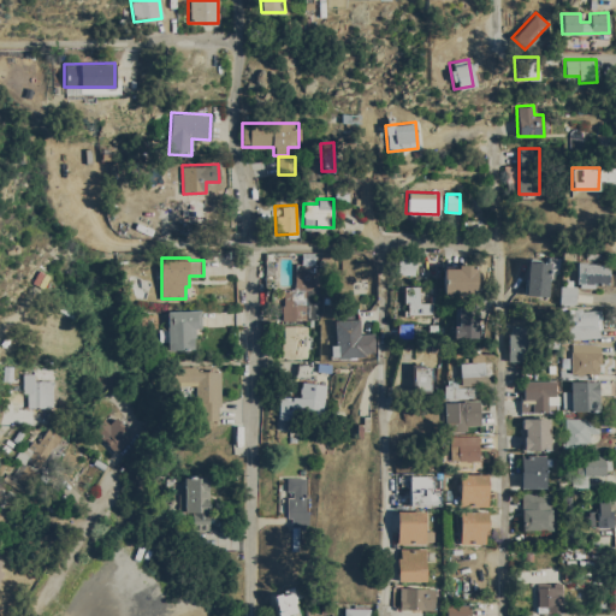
[(531,260),(531,258),(540,259),(540,261),(551,261),(550,295),(526,294),(525,292),(526,283),(527,283),(528,260),(531,260)]
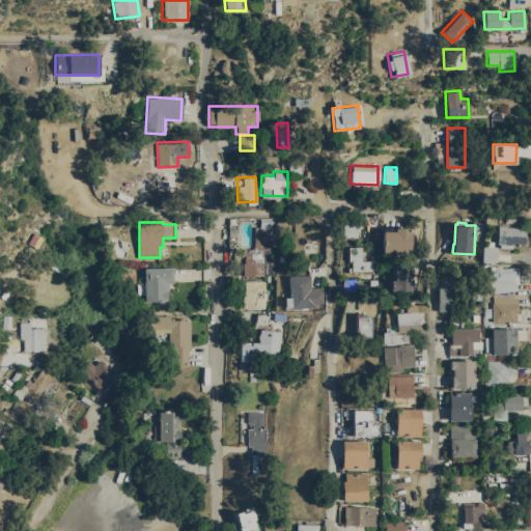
[(519,244),(519,245),(516,245),(516,244),(512,244),(512,247),(500,247),(500,244),(498,243),(498,225),(506,225),(506,226),(526,227),(525,245),(519,244)]
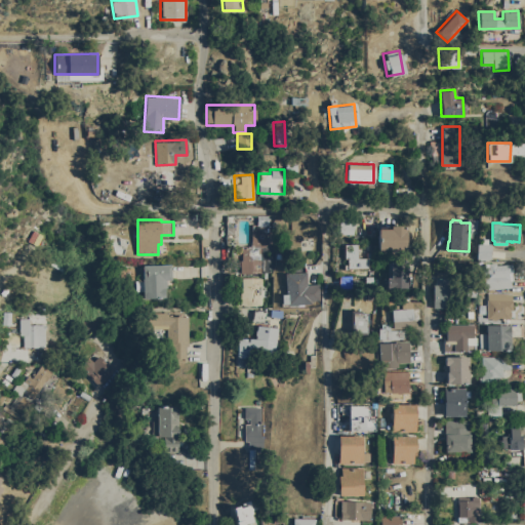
[(276,243),(270,243),(263,246),(263,272),(242,273),(241,259),(243,259),(243,245),(251,245),(252,239),(252,224),(270,224),(270,228),(275,228),(276,243)]
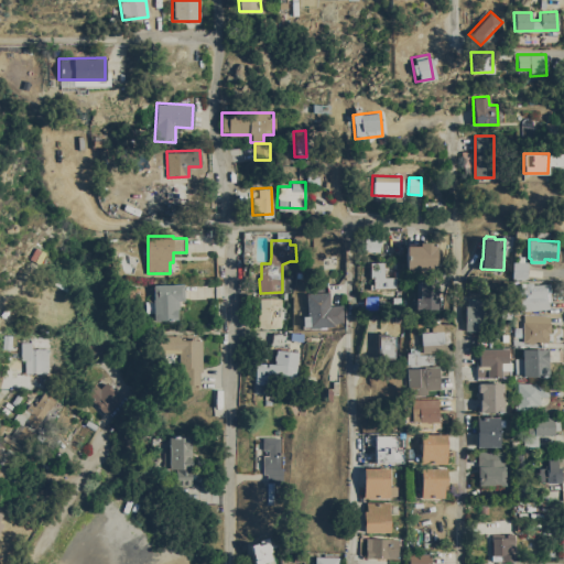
[(407,245),(420,245),(420,241),(437,241),(437,269),(407,268),(407,245)]
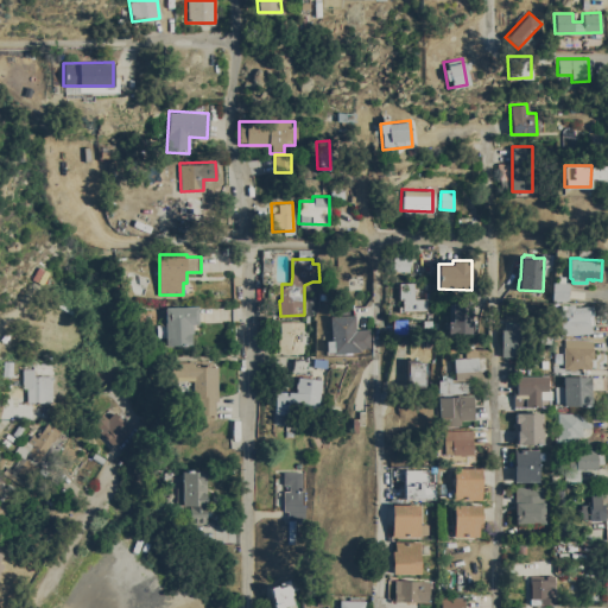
[(416,298),(429,297),(429,309),(404,310),(404,311),(400,311),(399,283),(415,282),(416,298)]
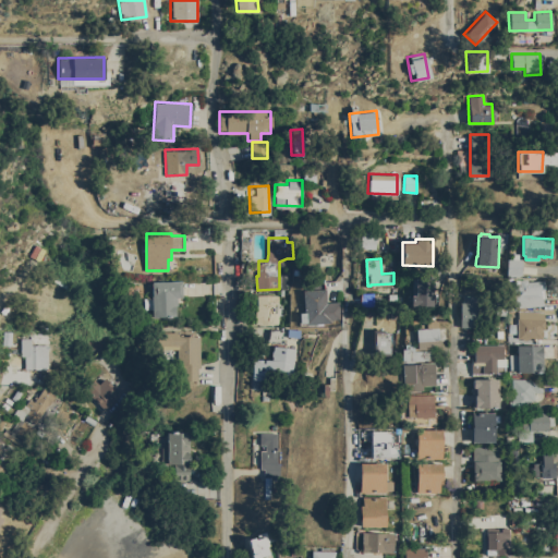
[(507,274),(508,258),(523,258),(522,274),(507,274)]
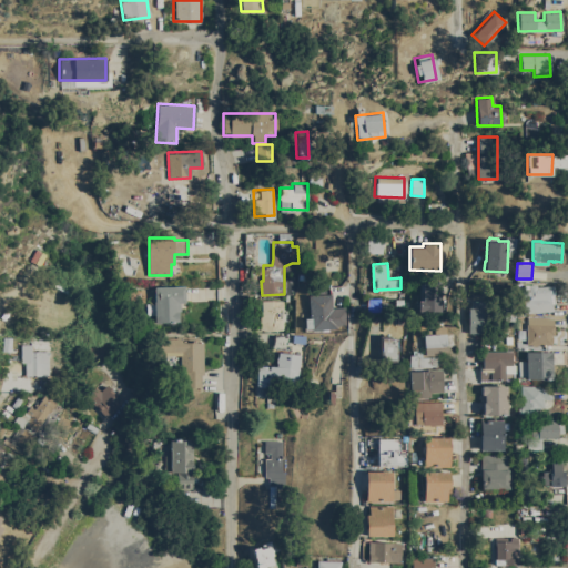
[(418,300),(421,300),(421,282),(443,282),(443,311),(418,311),(418,300)]
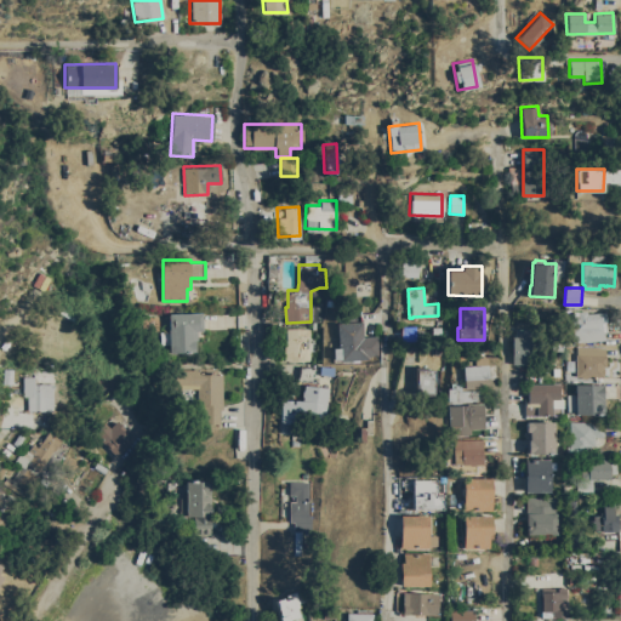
[(574,341),(571,317),(579,317),(579,311),(587,309),(587,313),(605,312),(607,322),(603,322),(604,340),(574,341)]
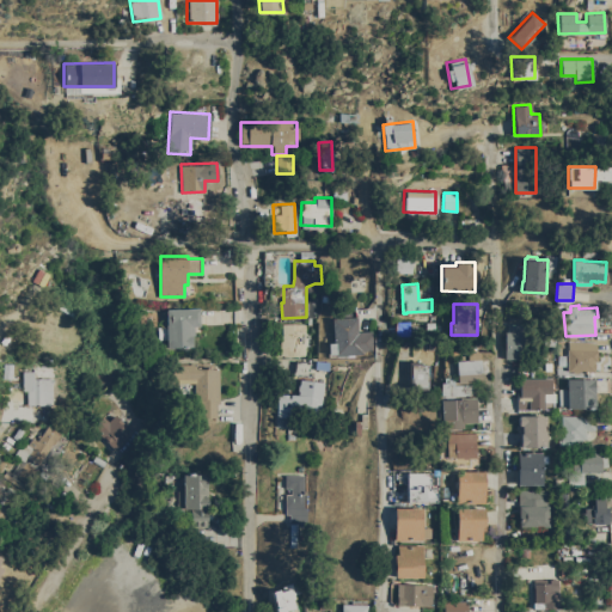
[(200,307),(201,325),(196,325),(196,334),(194,334),(194,346),(188,346),(188,347),(184,347),(184,346),(169,347),(167,326),(165,326),(165,312),(167,312),(167,308),(200,307)]
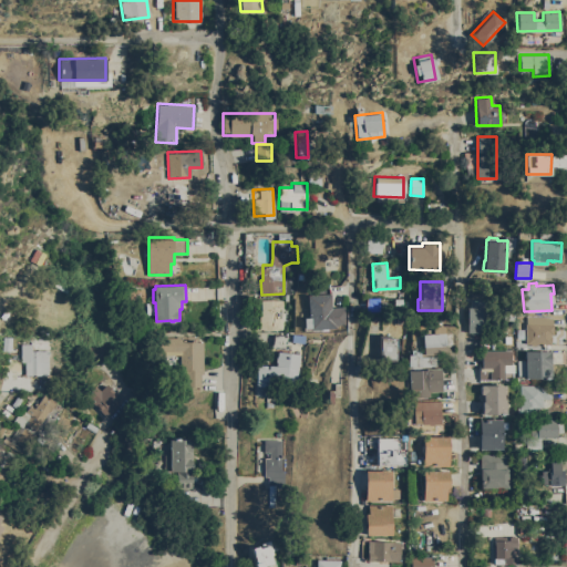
[(331,294),(332,307),(346,306),(347,323),(339,325),(339,326),(338,326),(338,328),(312,329),(312,327),(306,327),(305,317),(310,317),(309,295),(331,294)]
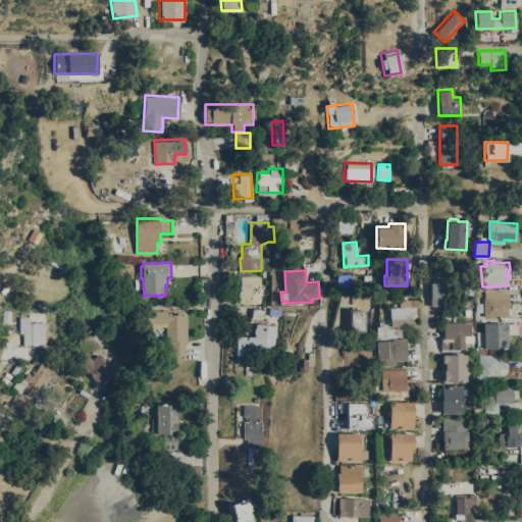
[(337,286),(349,286),(349,273),(336,274),(337,286)]
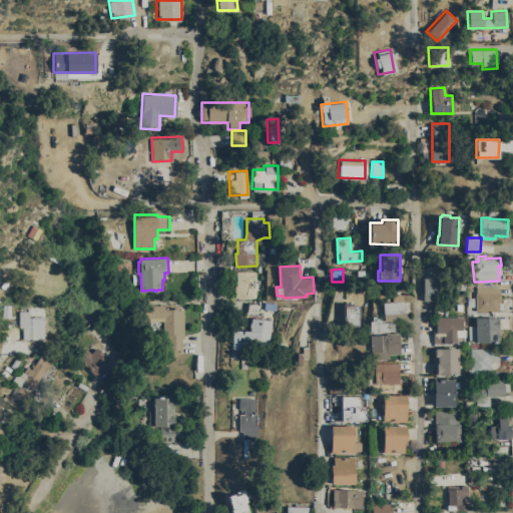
[(258,271),(258,297),(235,297),(235,286),(237,286),(237,271),(258,271)]
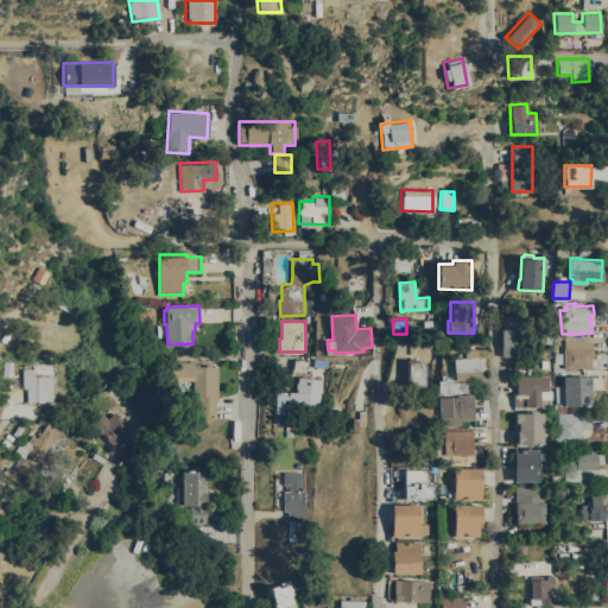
[(502,327),(505,328),(505,321),(523,321),(523,356),(501,355),(502,327)]
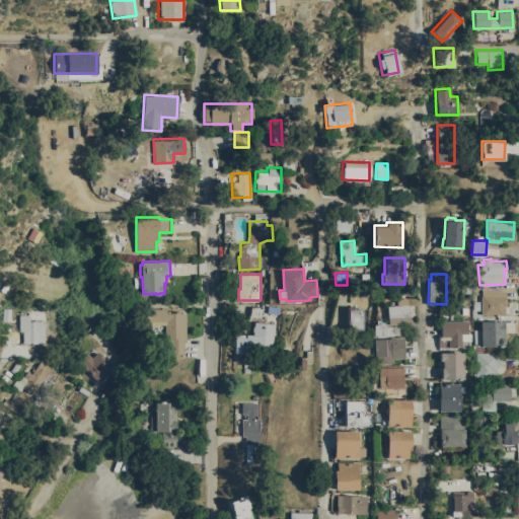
[(484,289),(507,290),(507,296),(508,296),(507,305),(505,305),(505,307),(506,307),(506,312),(505,312),(505,314),(498,314),(498,315),(495,315),(496,314),(491,314),(491,315),(487,315),(487,313),(483,313),(484,289)]
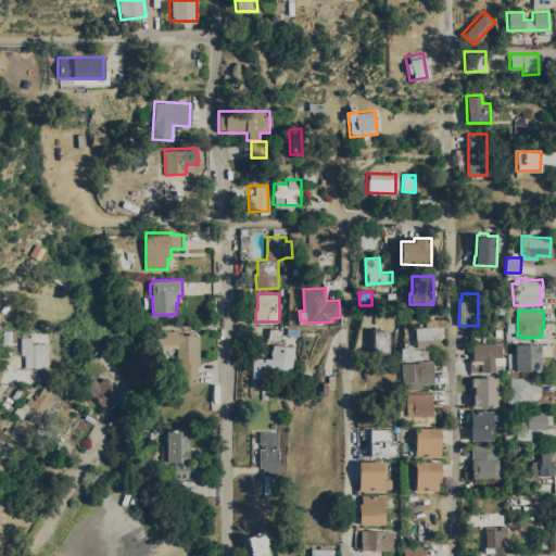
[(446,325),(446,338),(439,339),(439,346),(417,348),(415,327),(446,325)]
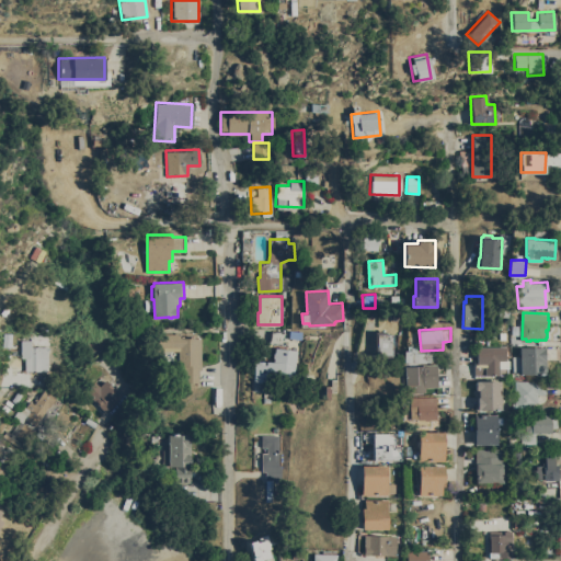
[(386,331),(386,333),(393,333),(393,339),(395,339),(395,341),(393,341),(393,345),(395,345),(395,353),(393,353),(393,356),(374,356),(375,331),(386,331)]
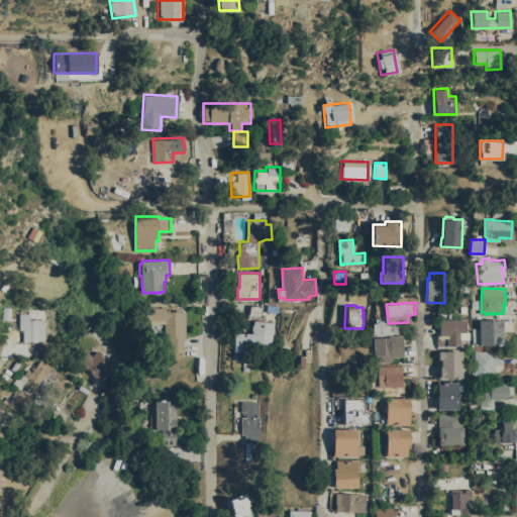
[(187,340),(184,340),(183,352),(166,352),(166,323),(146,323),(146,307),(167,307),(167,311),(176,311),(176,309),(179,309),(179,310),(187,311),(187,340)]
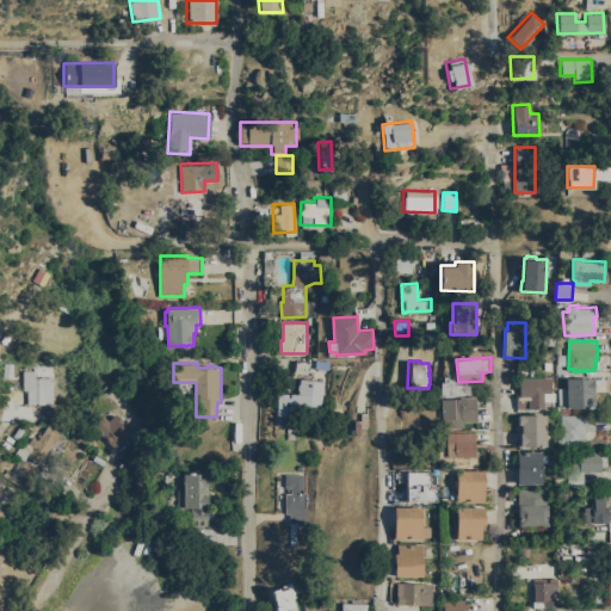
[(51,403),(28,403),(28,389),(23,389),(23,370),(35,370),(35,376),(53,377),(51,403)]
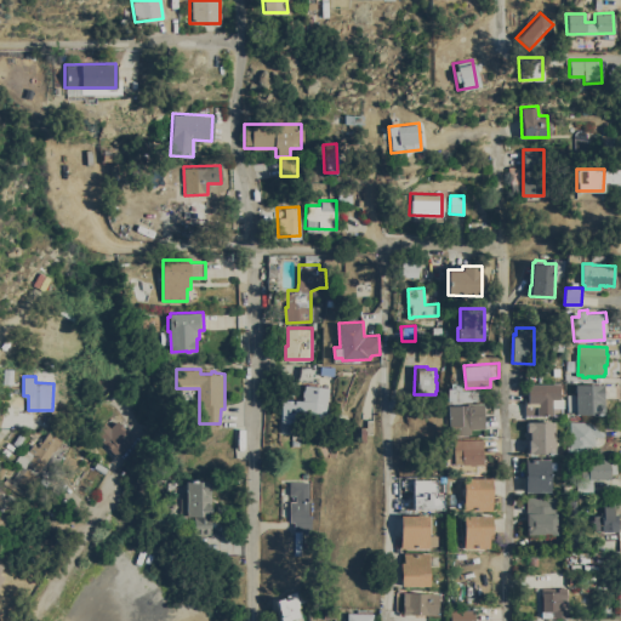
[(448,400),(448,387),(456,387),(456,383),(462,383),(462,389),(479,389),(479,394),(478,394),(478,400),(472,400),(448,400)]
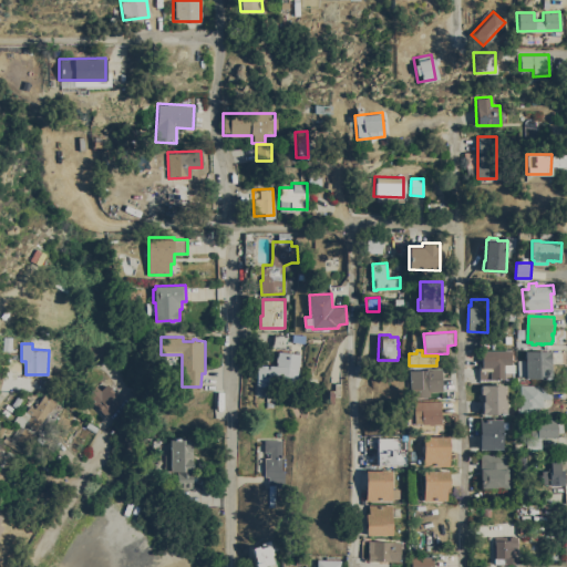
[(512,350),(512,351),(514,351),(514,354),(512,354),(512,362),(515,362),(515,371),(514,371),(514,379),(480,379),(480,367),(483,367),(483,350),(512,350)]
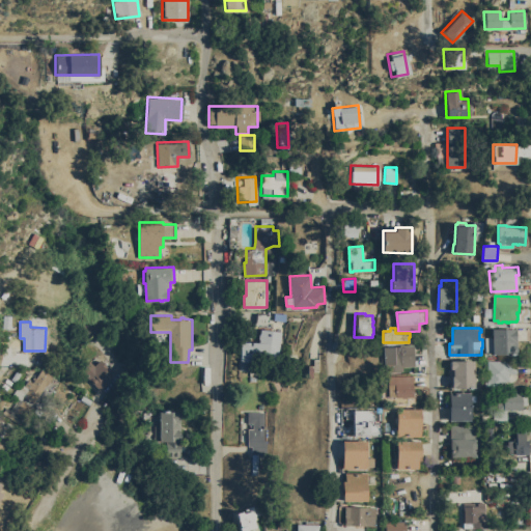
[(516,354),(512,354),(512,355),(509,355),(509,354),(494,354),(493,328),(516,328),(516,354)]
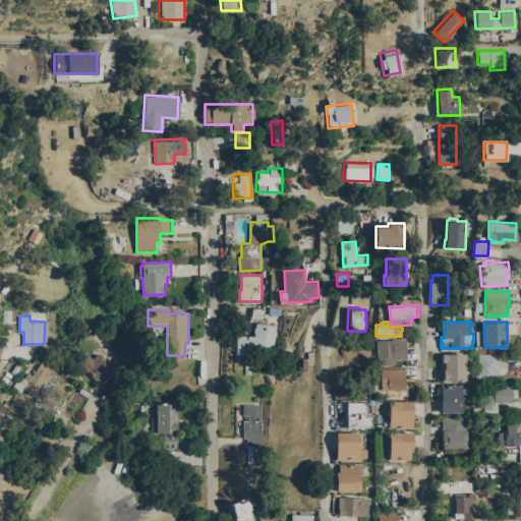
[(277,325),(274,353),(249,352),(249,354),(236,354),(237,335),(254,336),(254,332),(254,331),(254,328),(255,327),(256,323),(277,325)]
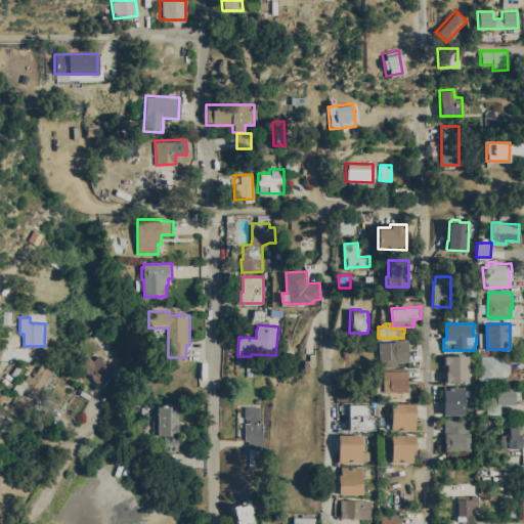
[(397,361),(397,366),(380,366),(379,342),(395,341),(395,340),(408,339),(409,360),(397,361)]
